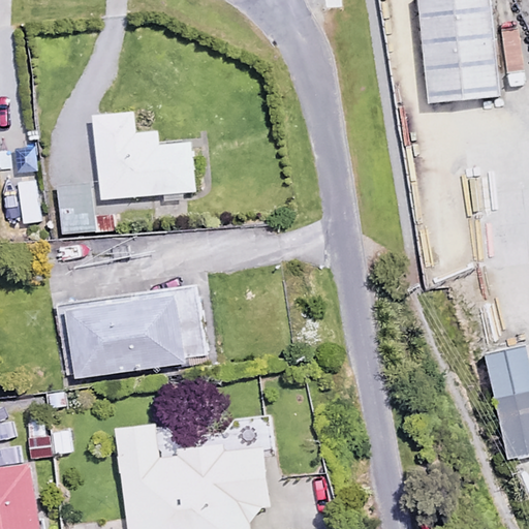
[(499,0),(423,0),(433,103),(508,96),(499,0)]
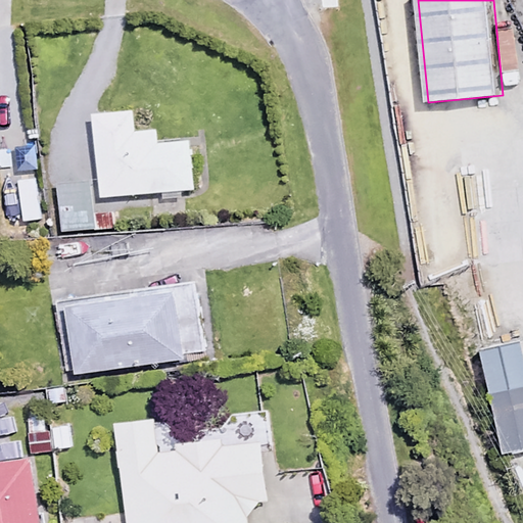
[(133,109),(93,112),(98,195),(193,189),(190,140),(157,143),(156,129),(135,131),(133,109)]
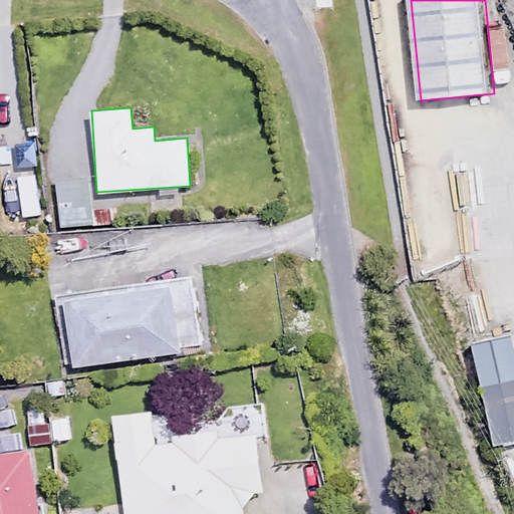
[(109,208),(87,208),(86,179),(53,179),(54,224),(109,223),(109,208)]
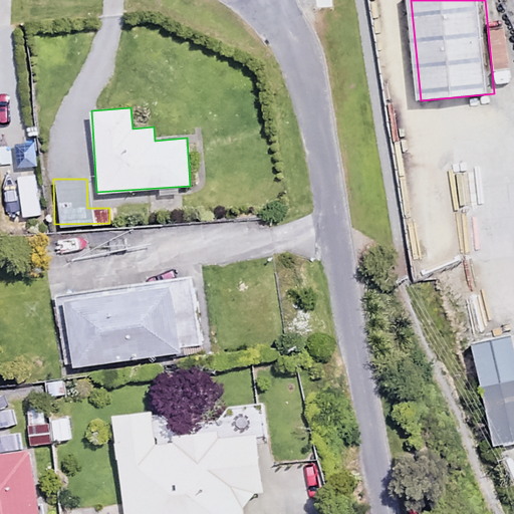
[(199,349),(191,283),(64,298),(72,364),(199,349)]
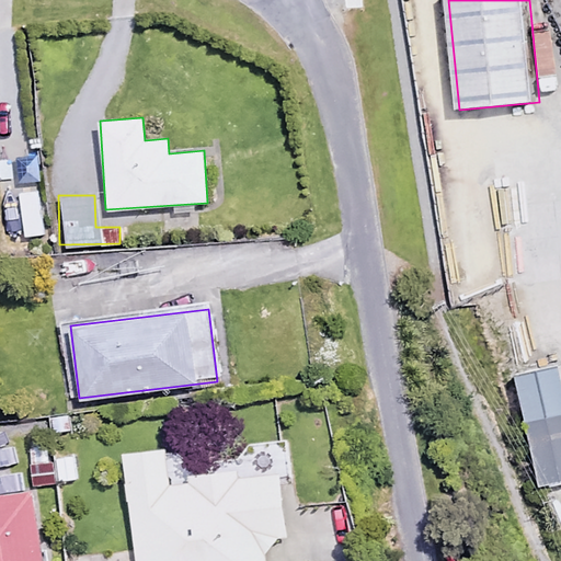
[(560,478),(560,371),(560,366),(523,374),(544,481),(560,478)]
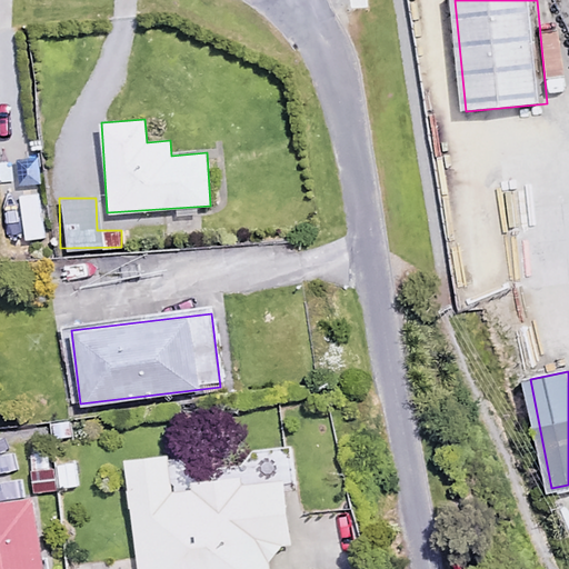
[(171,486),(168,455),(127,459),(136,568),(267,568),(267,560),(280,545),(290,543),(285,476),(171,486)]
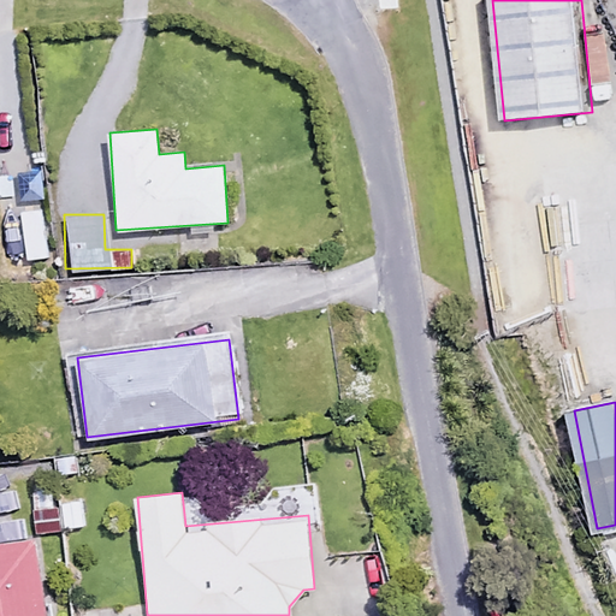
[(57,503),(59,528),(82,526),(78,497),(57,499),(57,503)]
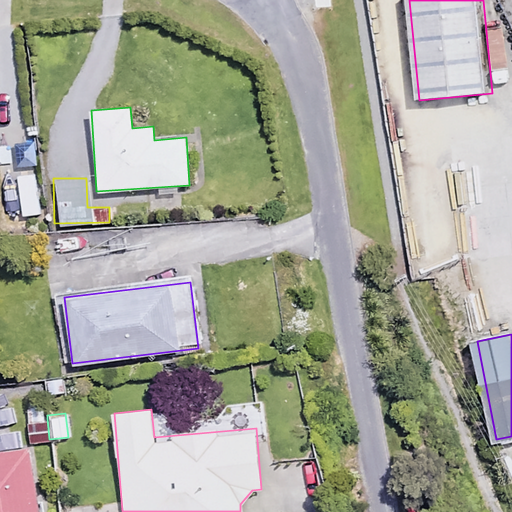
[(49,439),(47,418),(26,420),(28,441),(49,439)]
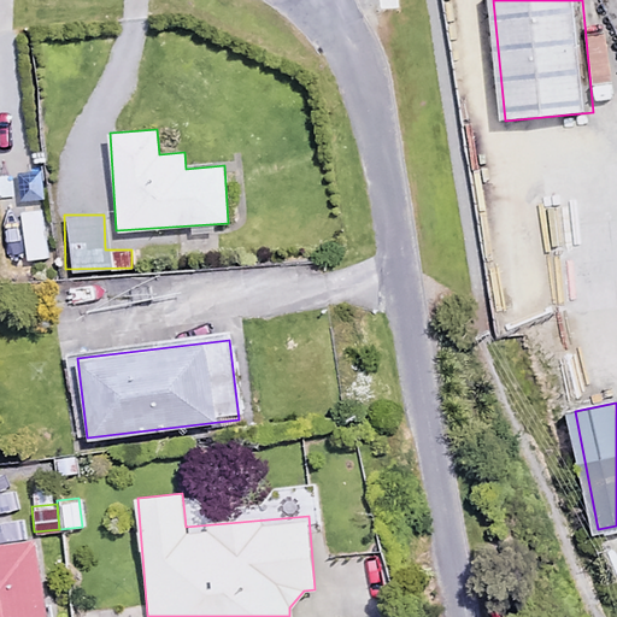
[(0,616),(48,616),(39,540),(0,545),(0,616)]
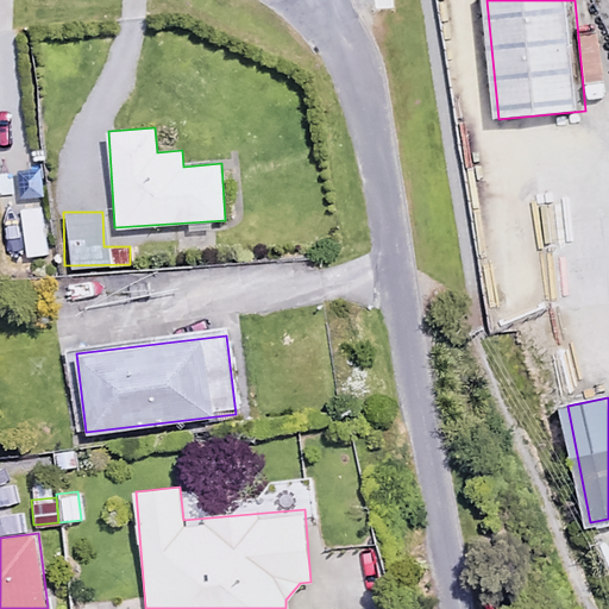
All buildings are outlined.
